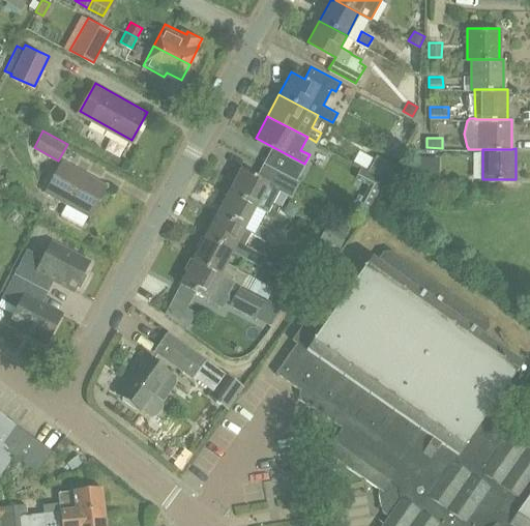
[(367,169),(390,181),(399,167),(376,153),(367,169)]
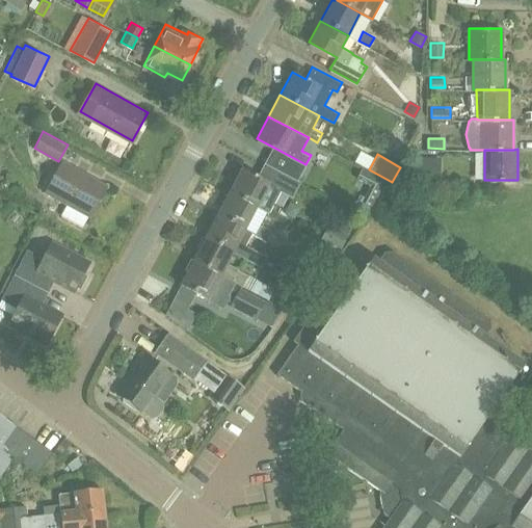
[(419,175),(432,175),(432,155),(419,155),(419,175)]
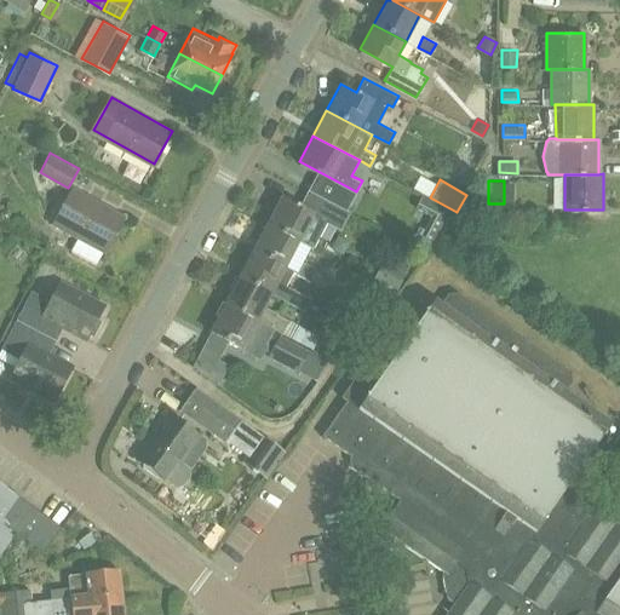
[(72,248),(96,262),(103,249),(105,251),(124,216),(73,187),(53,222),(79,236),(72,248)]
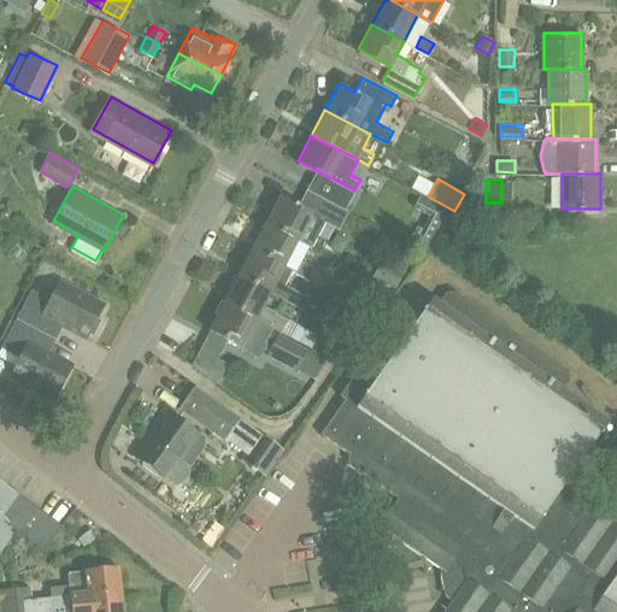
[(299,239),(311,246),(324,221),(339,228),(348,210),(306,188),(298,205),(280,195),(265,223),(298,241),(299,239)]
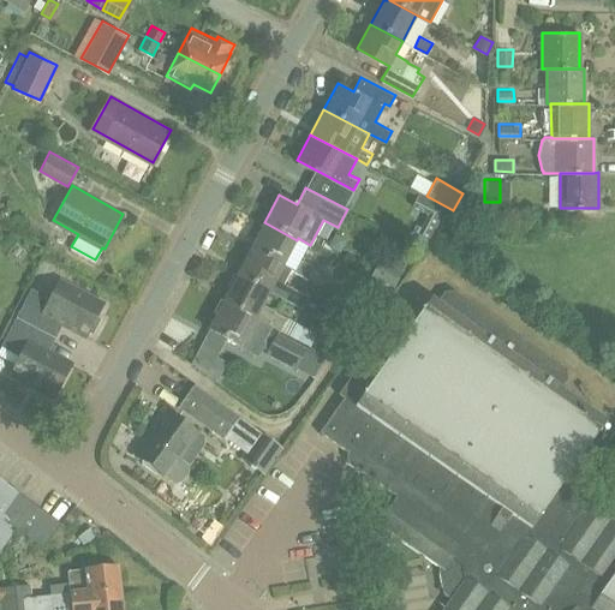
[(417,234),(427,239),(445,208),(419,193),(413,204),(429,213),(417,234)]
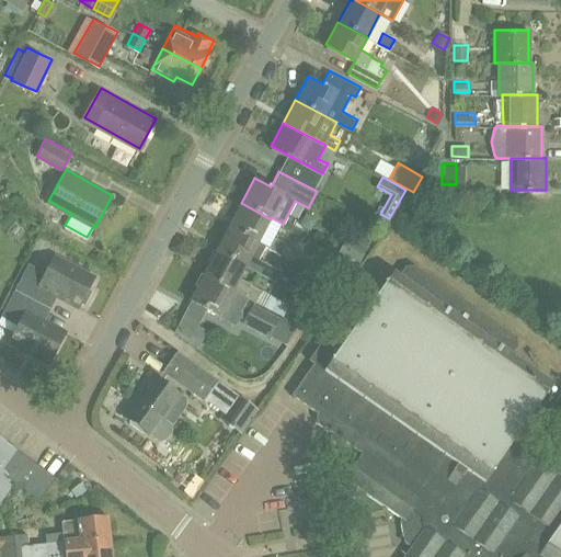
[(241,203),(229,227),(259,241),(271,219),(241,203)]
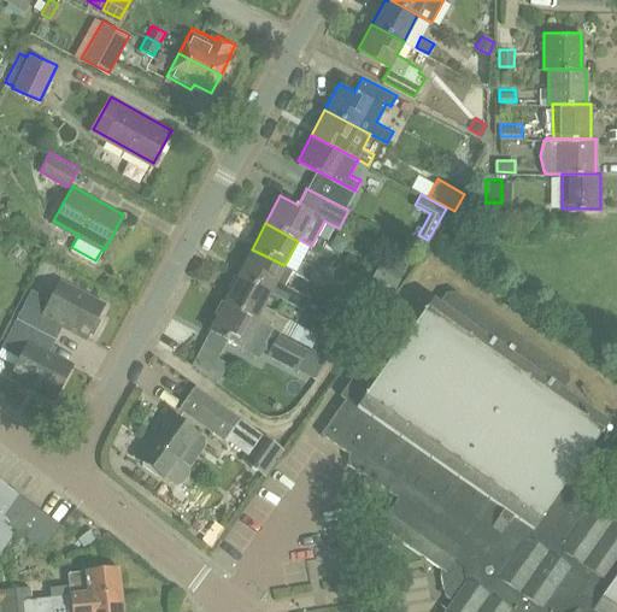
[(428,242),(409,233),(405,240),(423,249),(428,242)]
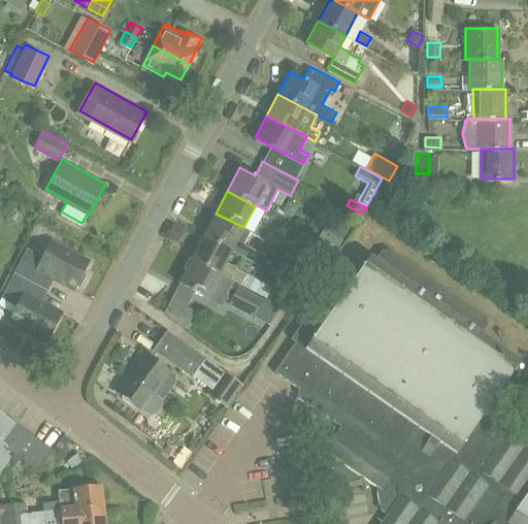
[(216,214),(204,235),(231,251),(232,250),(252,260),(260,265),(265,254),(246,243),(248,243),(245,242),(252,231),(243,227),(216,214)]
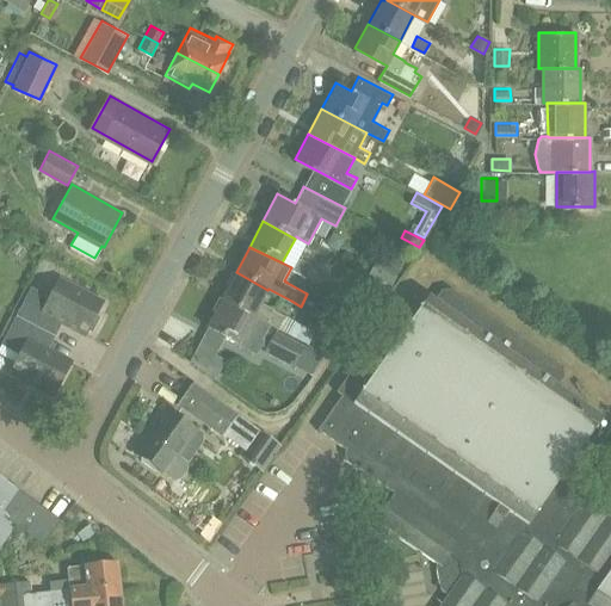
[(292,269),(306,276),(312,264),(300,257),(292,269)]
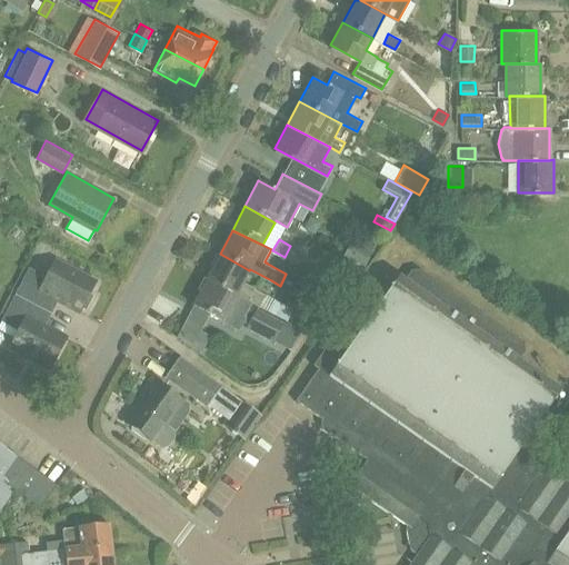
[(371,251),(351,240),(345,255),(365,265),(371,251)]
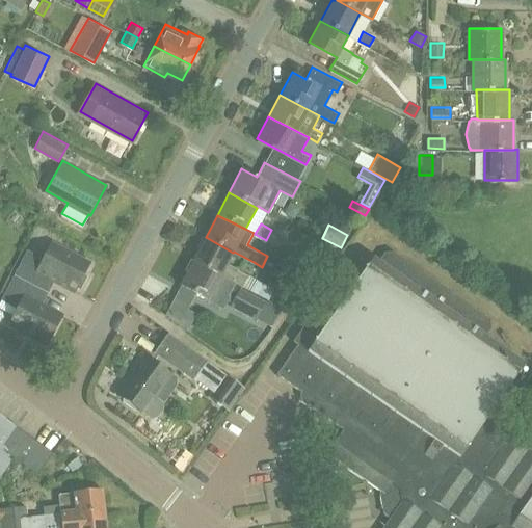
[(271,230),(266,240),(272,243),(278,234),(271,230)]
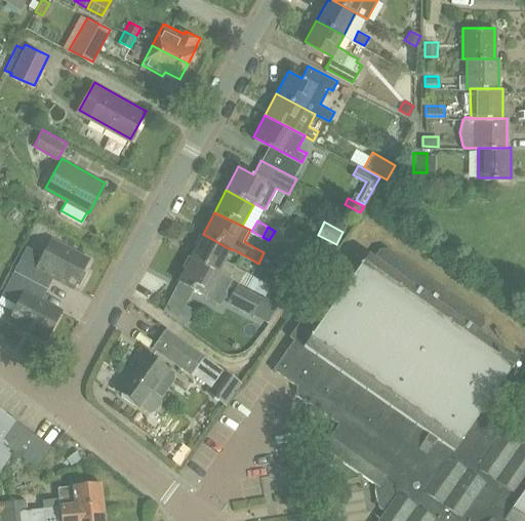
[(203,234),(191,256),(232,278),(232,277),(240,281),(264,293),(265,294),(271,283),(245,269),(244,270),(235,265),(225,258),(230,249),(203,234)]
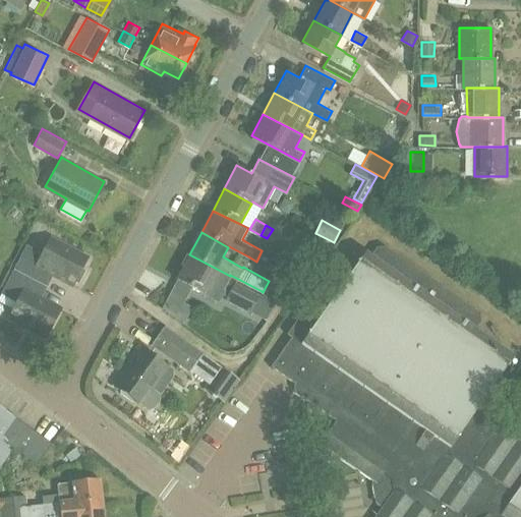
[(14,268),(42,282),(48,271),(72,283),(74,280),(80,282),(87,270),(80,268),(87,255),(51,237),(41,255),(24,246),(14,268)]
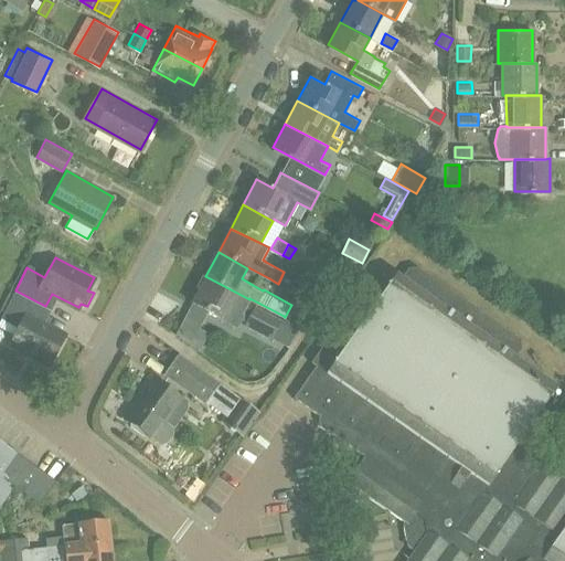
[(564,560),(564,468),(551,461),(543,461),(542,463),(539,451),(546,441),(529,429),(555,391),(553,381),(516,356),(522,348),(521,338),(418,266),(407,268),(401,277),(392,278),(355,331),(340,320),(311,362),(316,366),(292,397),(319,415),(319,423),(365,455),(351,475),(350,483),(401,518),(407,517),(409,535),(418,540),(406,559),(405,560),(564,560)]
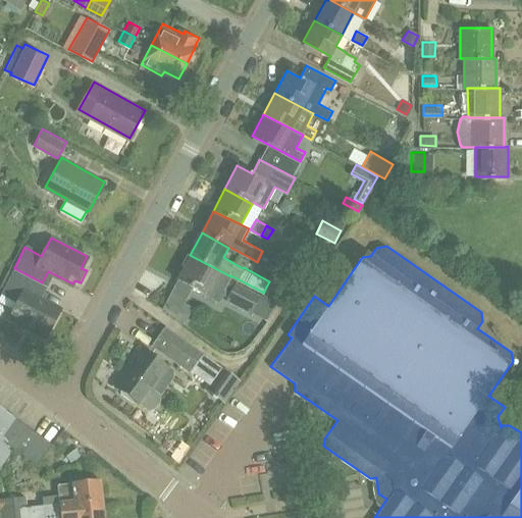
[(190,255),(177,278),(178,278),(193,287),(205,293),(206,292),(214,297),(214,298),(220,301),(223,295),(228,297),(239,279),(230,275),(230,276),(190,255)]
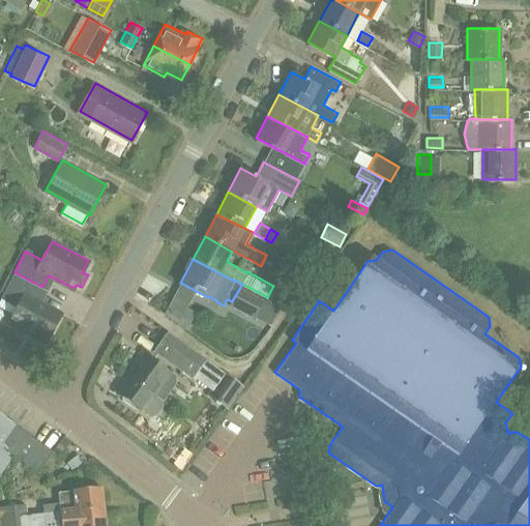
[(36,334),(47,340),(61,312),(36,299),(42,287),(15,272),(3,293),(20,302),(9,321),(20,326),(18,330),(34,339),(36,334)]
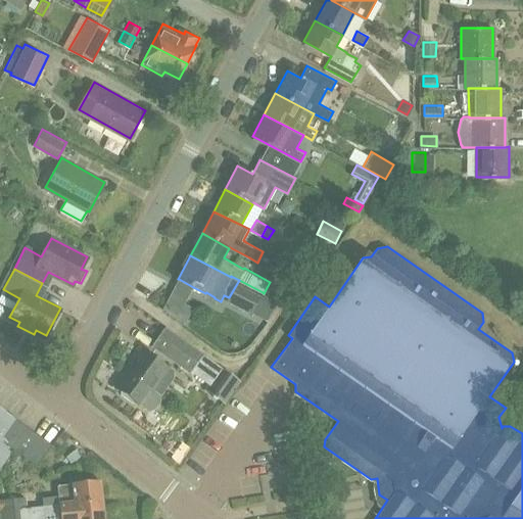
[(249,289),(240,307),(251,313),(260,295),(249,289)]
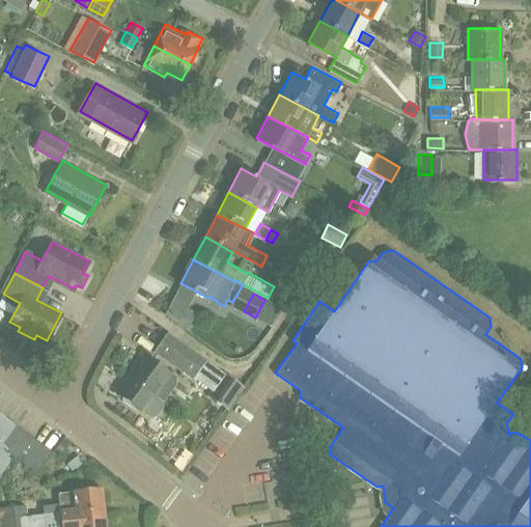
[(264,300),(255,317),(270,325),(280,305),(268,298),(267,297),(264,300)]
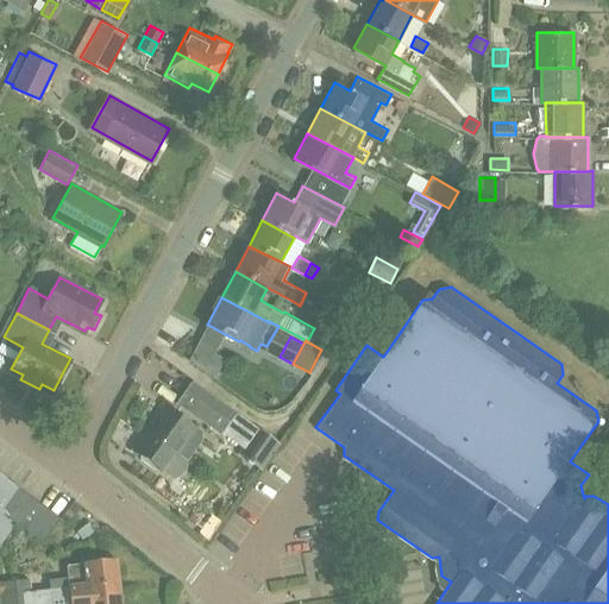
[(176,401),(220,433),(237,410),(193,378),(176,401)]
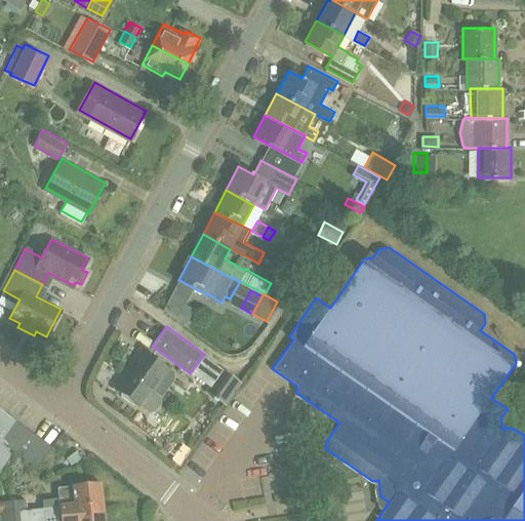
[(118,389),(152,412),(162,398),(161,397),(174,378),(175,370),(169,366),(168,368),(143,350),(123,376),(126,378),(118,389)]
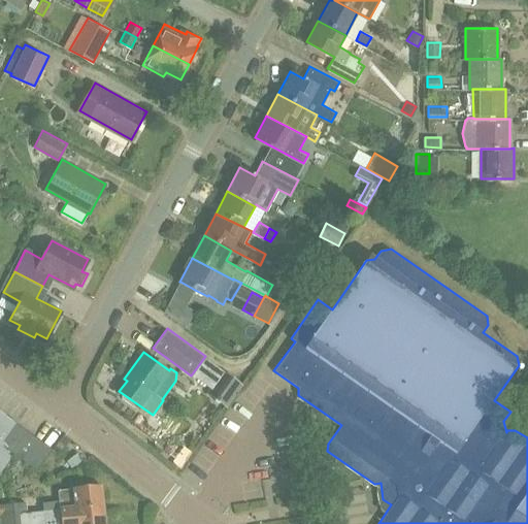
[(211,359),(195,372),(202,381),(219,367),(211,359)]
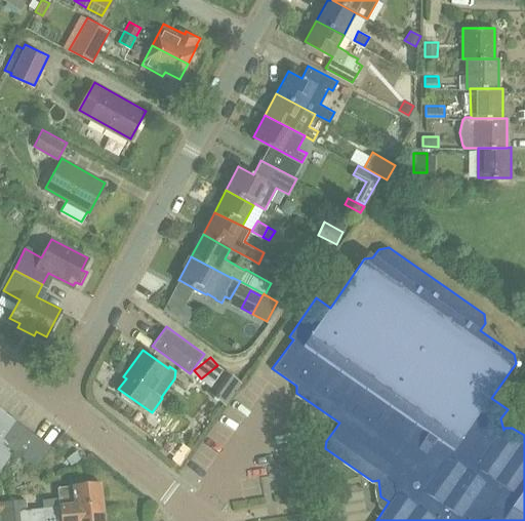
[(206,389),(226,402),(241,381),(221,367),(206,389)]
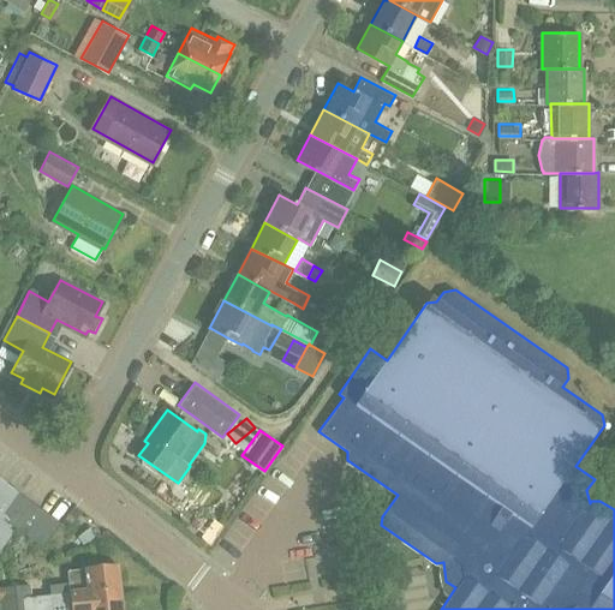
[(0,548),(16,526),(42,544),(59,521),(0,479),(0,548)]
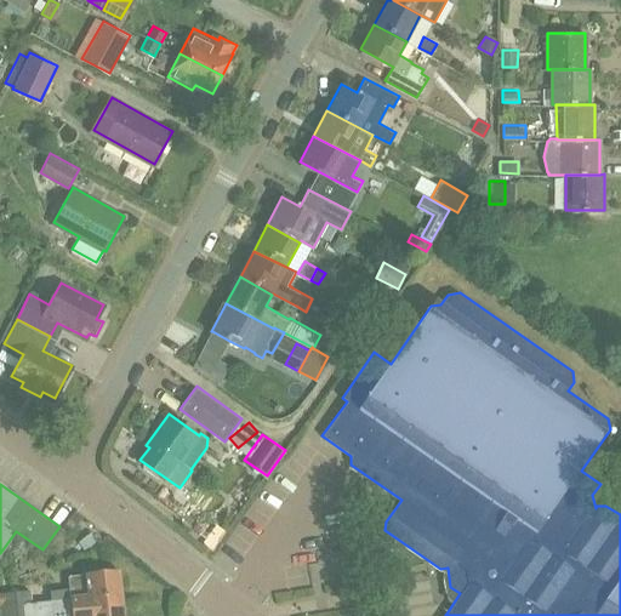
[(226,529),(216,523),(203,541),(212,547),(226,529)]
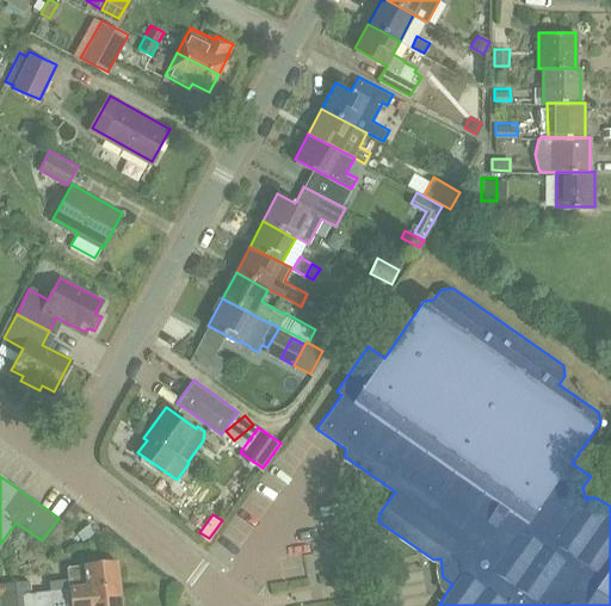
[(67,579),(48,581),(49,589),(49,592),(74,589),(74,594),(121,589),(117,560),(85,564),(84,564),(66,567),(67,579)]
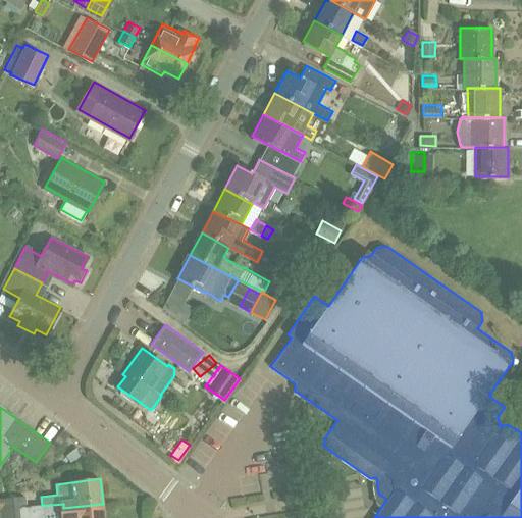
[(25,494),(0,497),(0,507),(0,510),(28,507),(27,505),(25,494)]
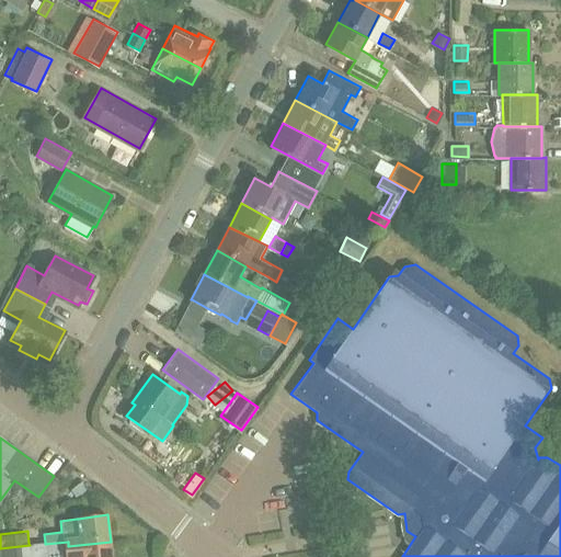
[(30,545),(0,548),(1,556),(46,556),(46,555),(45,544),(45,542),(29,543),(30,545)]
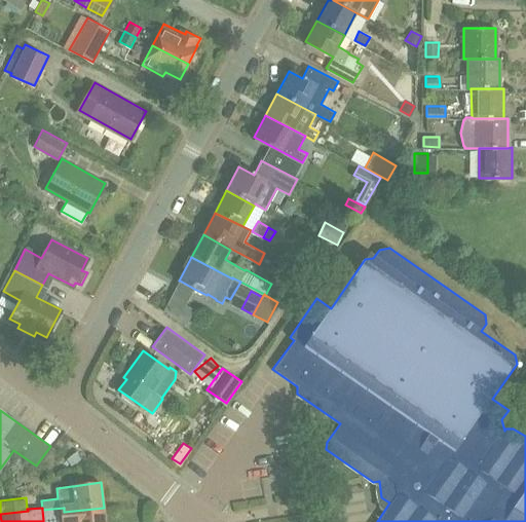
[(64,508),(42,510),(43,520),(57,519),(55,518),(60,517),(60,521),(105,521),(104,508),(64,512),(64,508)]
